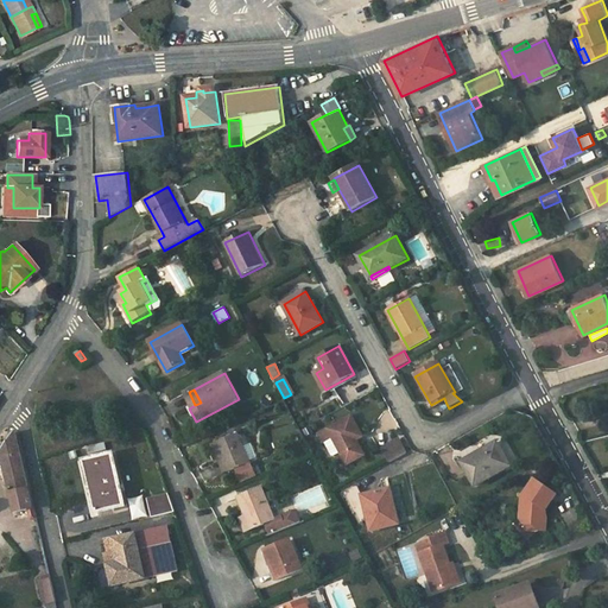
[(434,409),(445,401),(444,398),(431,405),(434,409)]
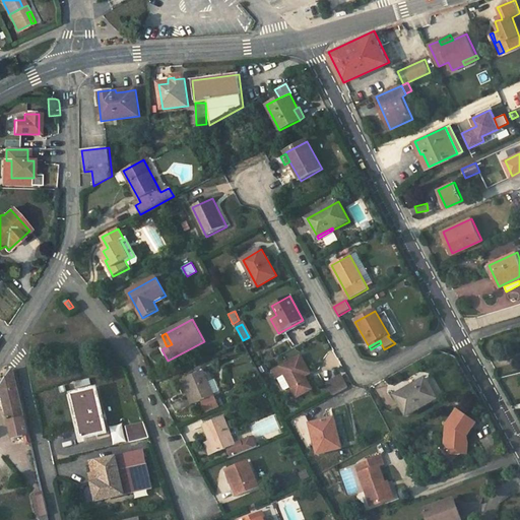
[(302,356),(274,371),(281,384),(288,380),(296,393),(298,397),(313,389),(308,380),(306,381),(304,378),(311,374),(302,356)]
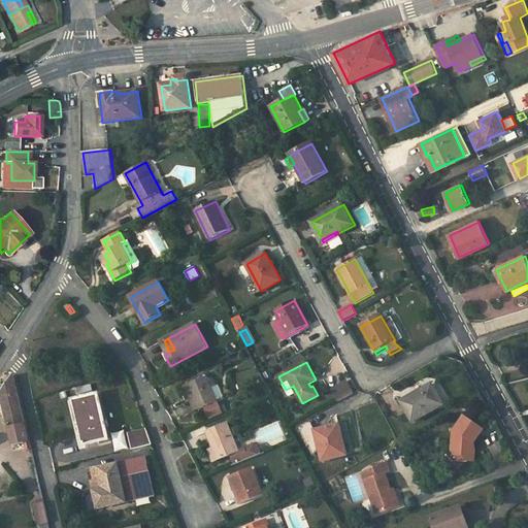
[(1,395),(9,428),(25,425),(13,375),(1,395)]
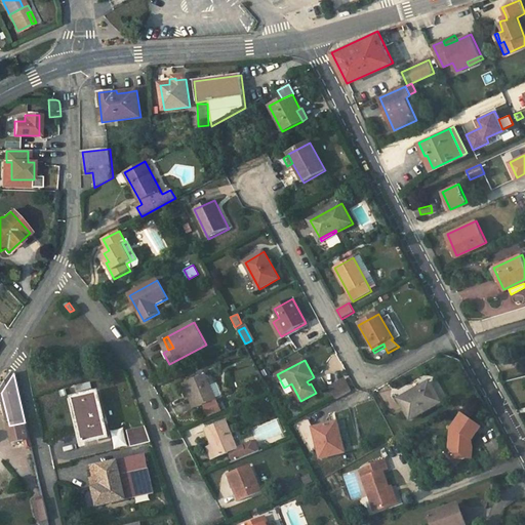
[(186,382),(192,397),(197,408),(205,405),(218,400),(206,374),(186,382)]
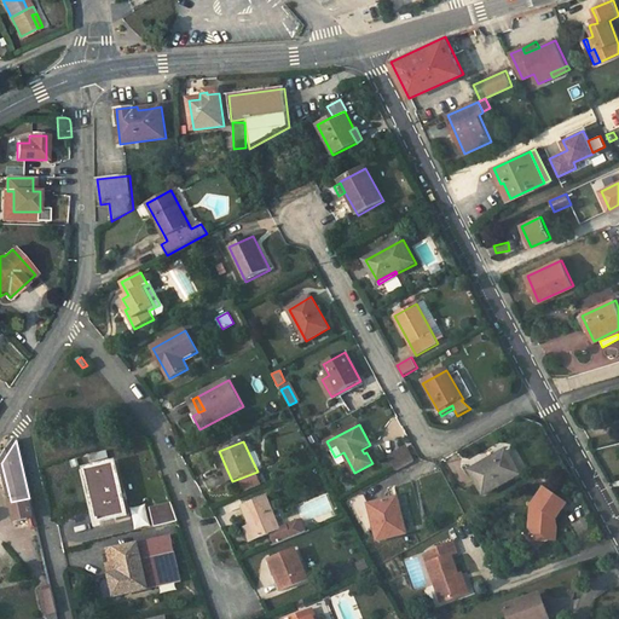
[(399,470),(415,462),(408,447),(391,457),(399,470)]
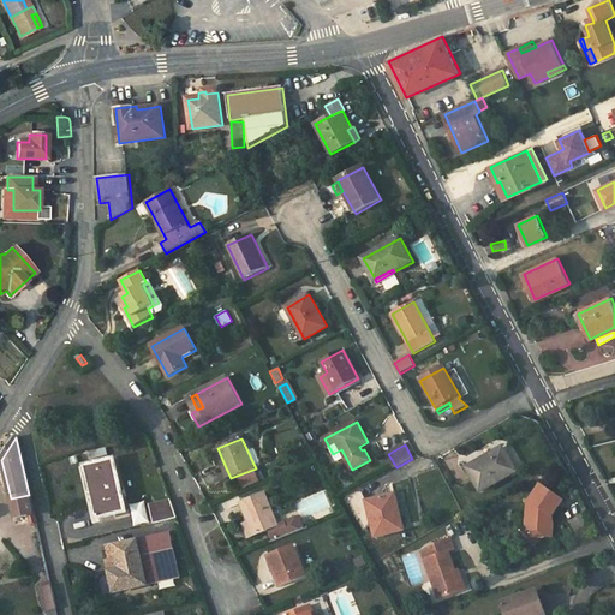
[(220,467),(225,465),(218,448),(212,451),(220,467)]
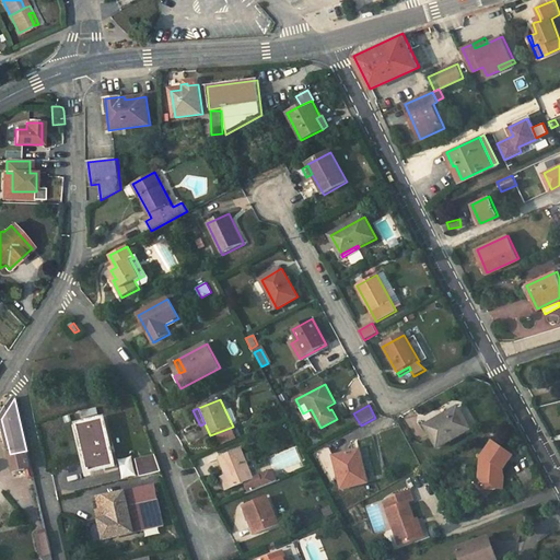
[(459,408),(426,426),(439,447),(471,430),(459,408)]
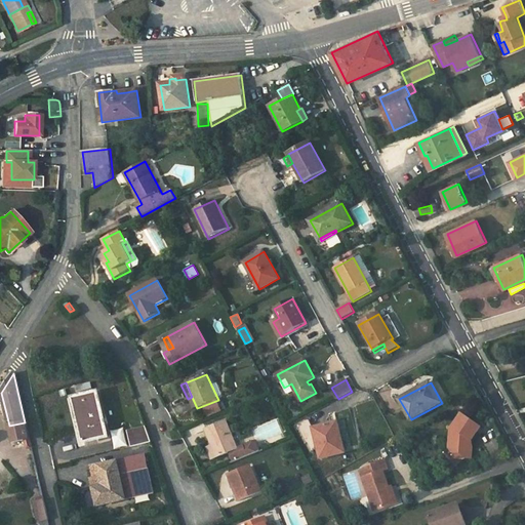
[(291,384),(284,388),(291,399),(293,399),(298,397),(291,384)]
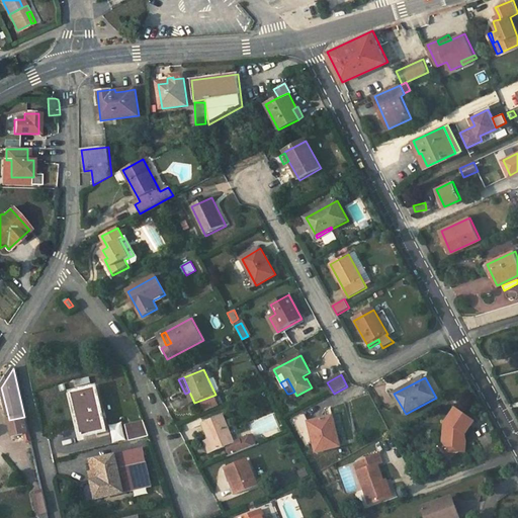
[(97,386),(72,393),(82,438),(107,432),(97,386)]
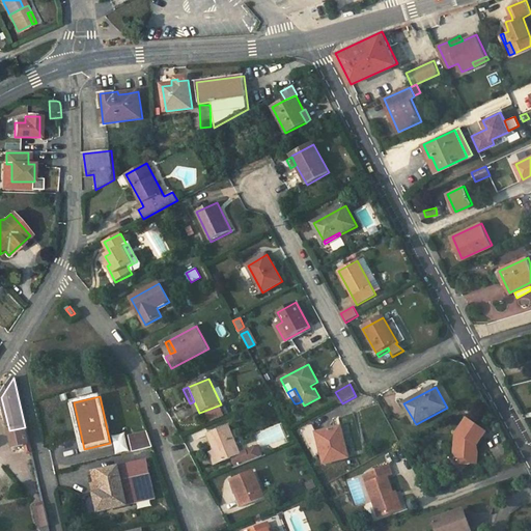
[(221,404),(207,410),(213,421),(226,416),(221,404)]
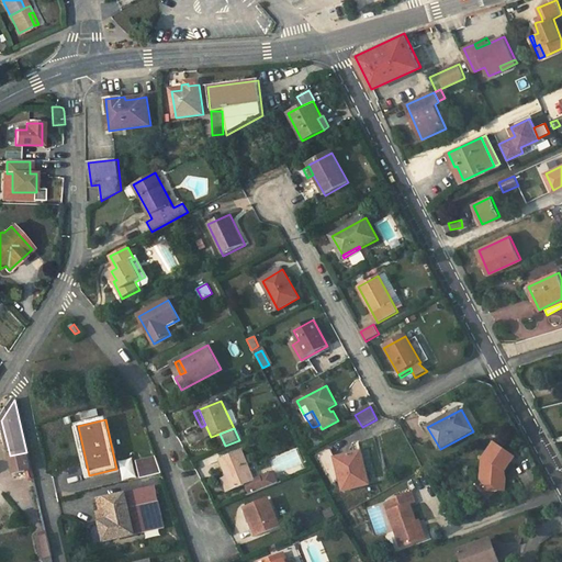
[(481,479),(486,485),(494,485),(497,490),(505,490),(506,478),(503,478),(503,474),(515,457),(494,442),(483,459),(481,479)]
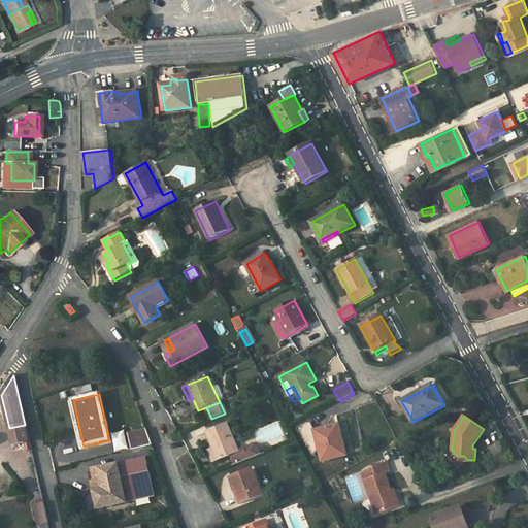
[(311,420),(297,429),(310,453),(320,450),(323,461),(348,456),(339,424),(317,430),(311,420)]
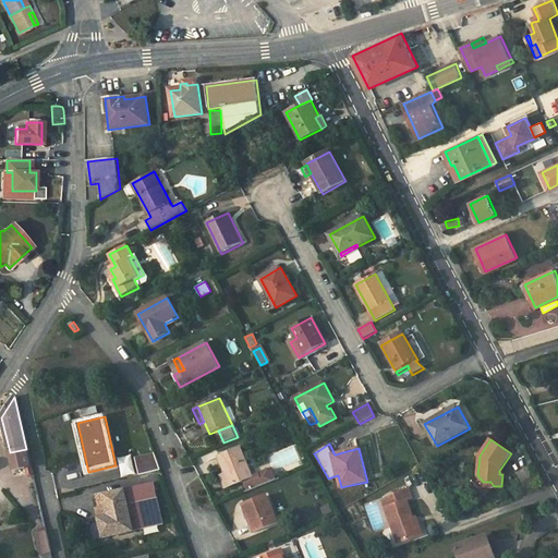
[(219,457),(227,475),(231,487),(245,482),(254,478),(253,477),(241,448),(219,457)]
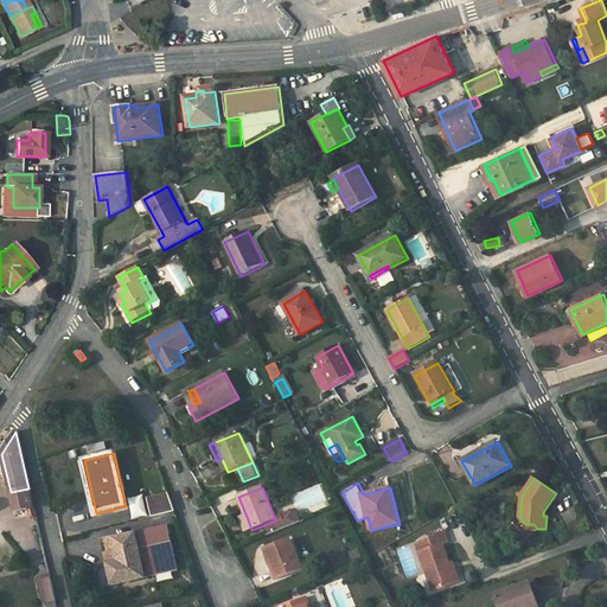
[(39,525),(36,506),(33,508),(29,489),(11,492),(16,512),(29,509),(32,526),(39,525)]
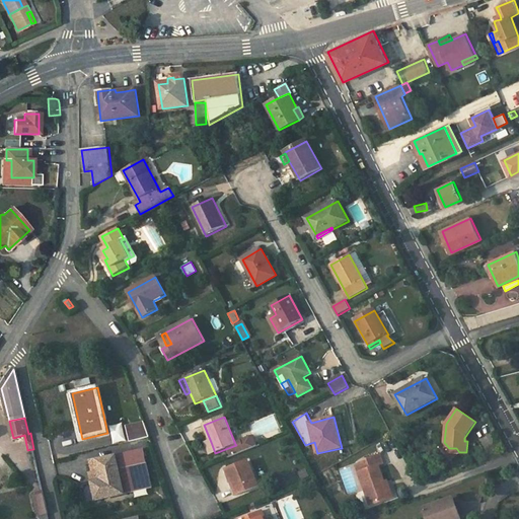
[(150,437),(145,423),(127,427),(131,442),(150,437)]
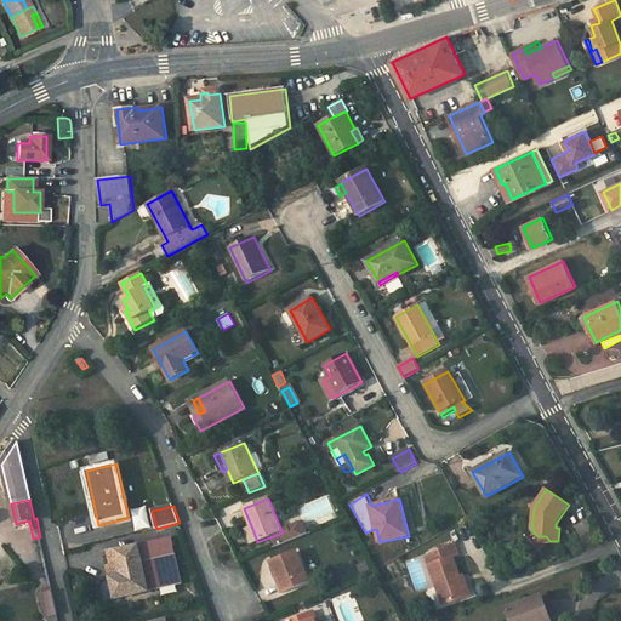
[(146,507),(131,508),(134,530),(148,529),(146,507)]
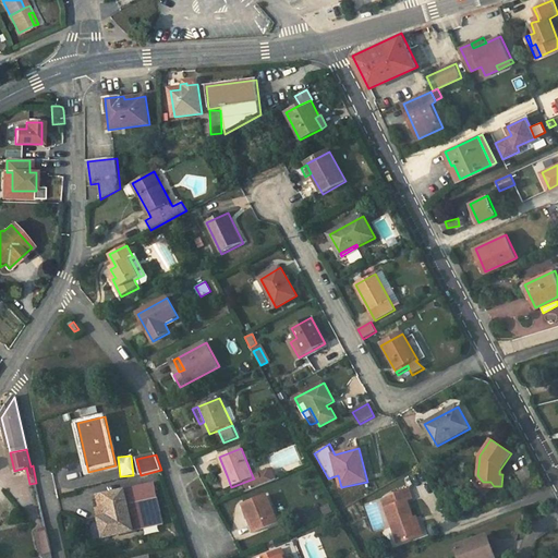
[(254,478),(245,482),(249,492),(276,480),(273,472),(269,471),(253,477),(254,478)]
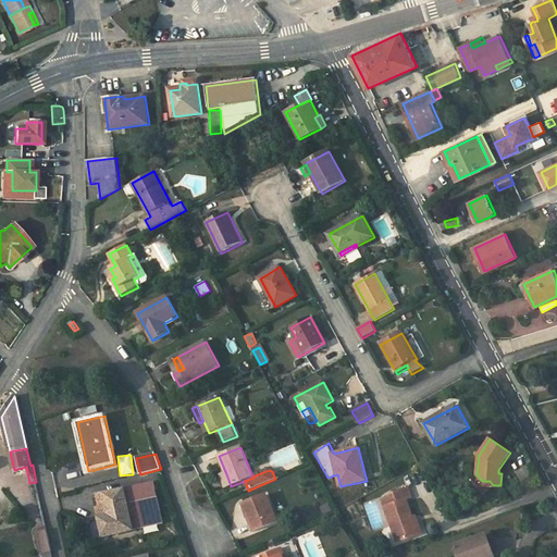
[(231,486),(226,474),(221,477),(226,489),(231,486)]
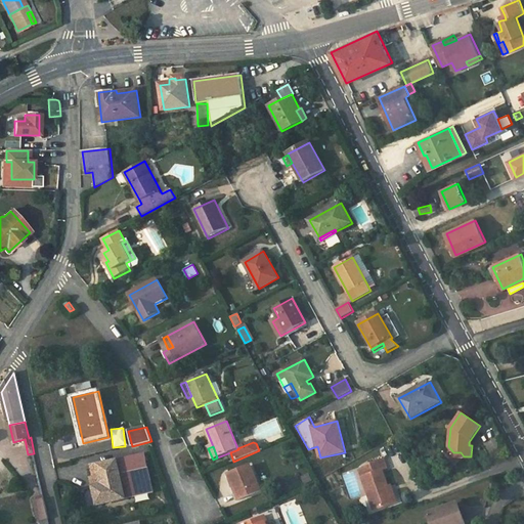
[(98,486),(93,487),(97,506),(134,496),(149,492),(154,491),(144,453),(93,466),(95,476),(98,486)]
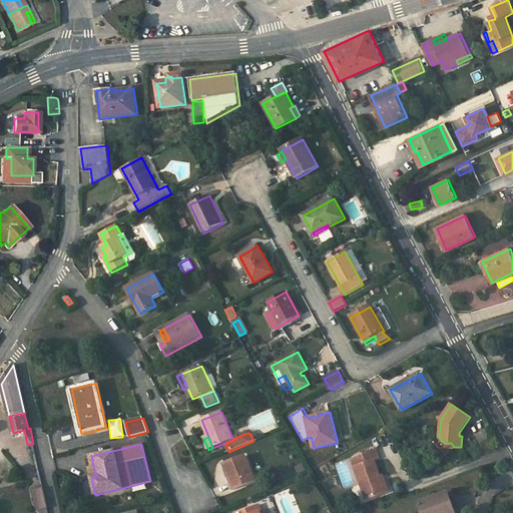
[(376,449),(368,452),(375,470),(385,493),(387,492),(380,475),(375,460),(379,459),(376,449)]
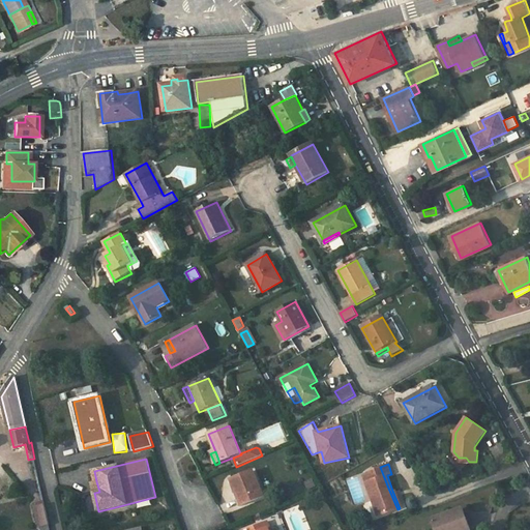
[(387,486),(380,467),(373,470),(362,474),(379,517),(398,509),(387,486)]
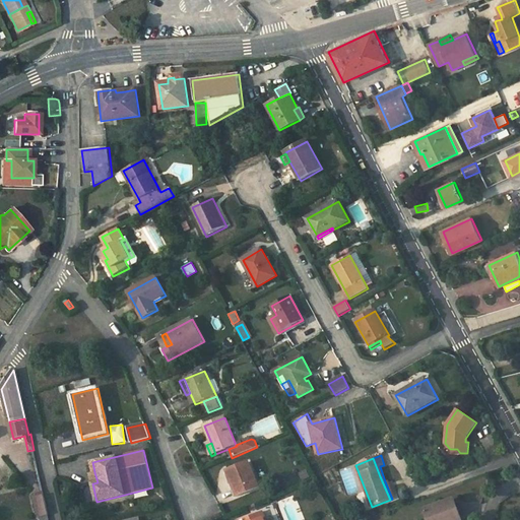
[(233,482),(238,496),(260,486),(250,461),(228,470),(233,482)]
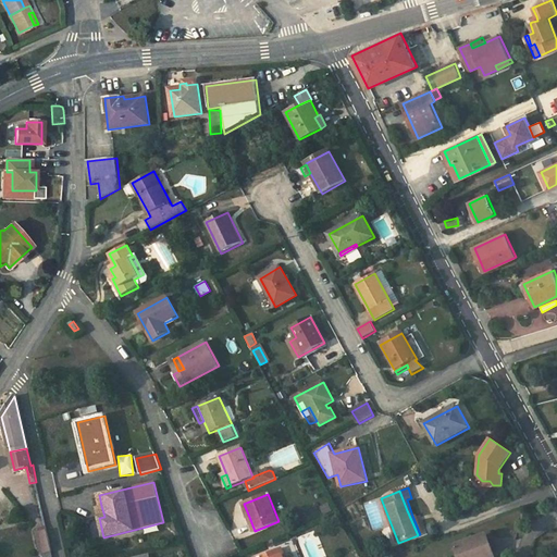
[(416,515),(412,516),(420,534),(423,533),(416,515)]
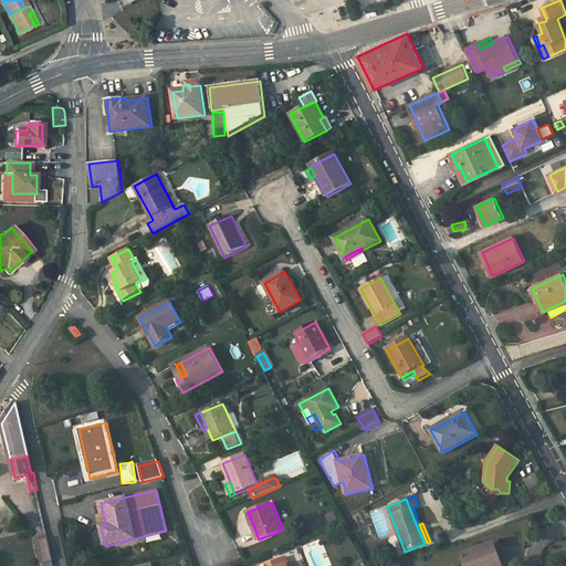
[(259,540),(253,525),(250,527),(255,541),(259,540)]
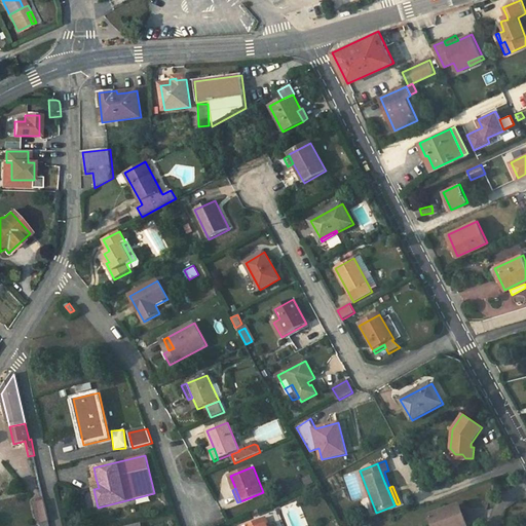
[(152,501),(150,494),(135,498),(137,505),(152,501)]
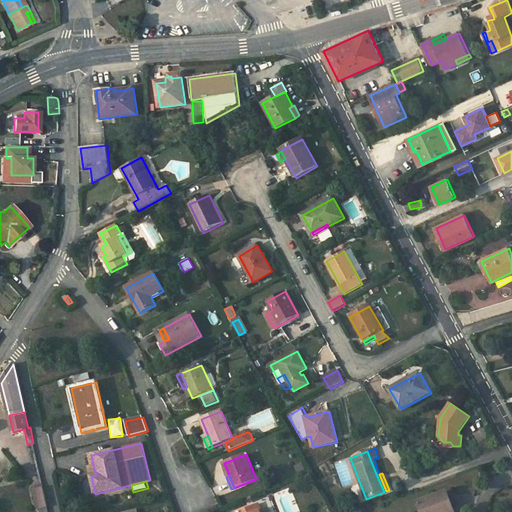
[(48,507),(43,484),(32,486),(38,510),(40,509),(48,507)]
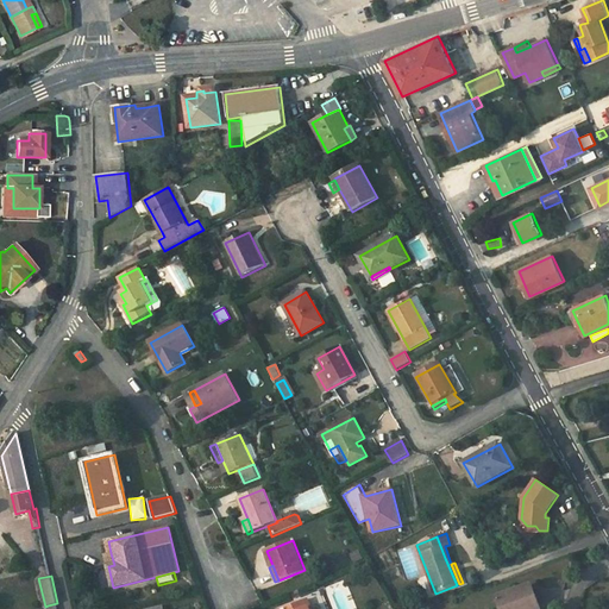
[(533,583),(525,586),(527,596),(537,592),(533,583)]
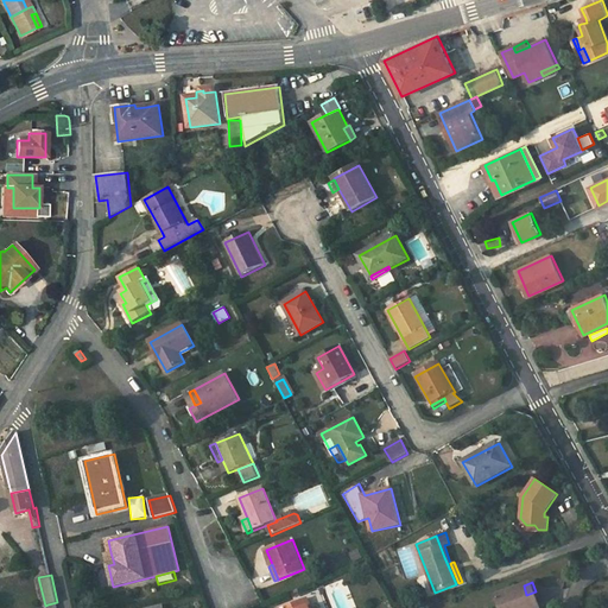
[(495,595),(500,607),(540,607),(542,607),(536,591),(526,595),(524,586),(495,595)]
